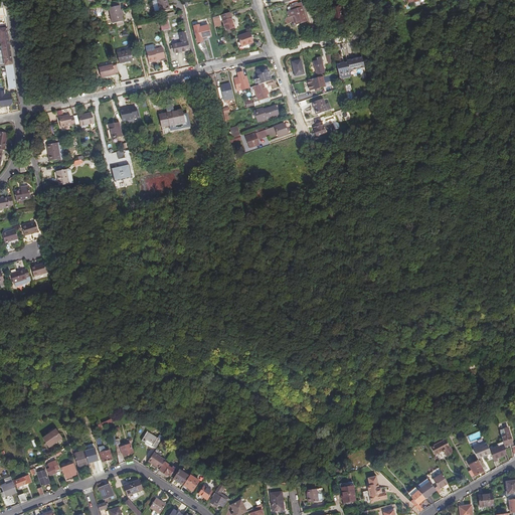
[(170,10),(167,0),(158,0),(160,13),(170,10)]
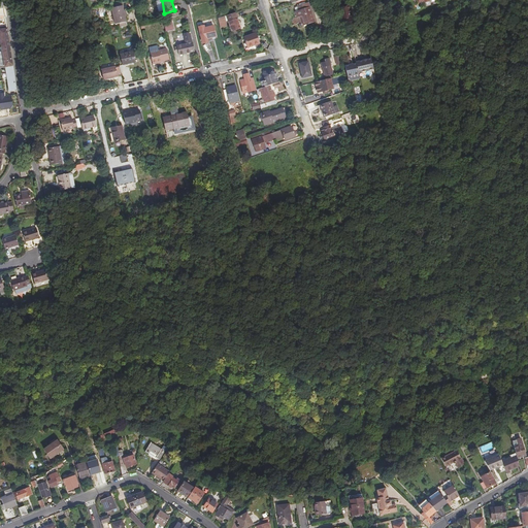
[(121,28),(128,27),(122,3),(116,5),(117,8),(112,9),(117,25),(120,25),(121,28)]
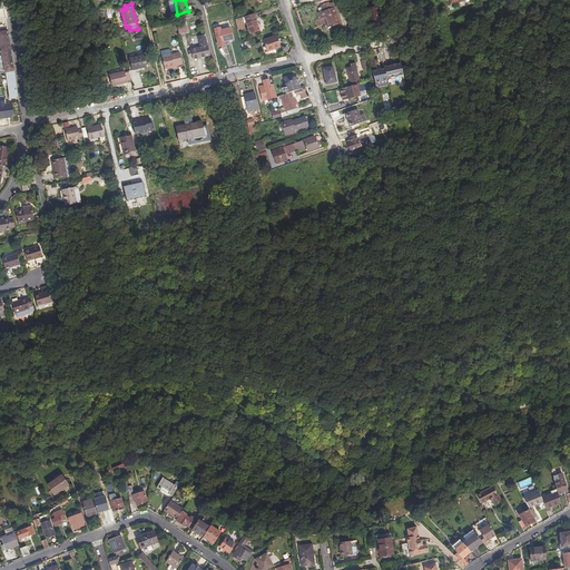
[(338,25),(332,3),(321,8),(322,12),(318,13),(321,20),(324,19),(327,28),(338,25)]
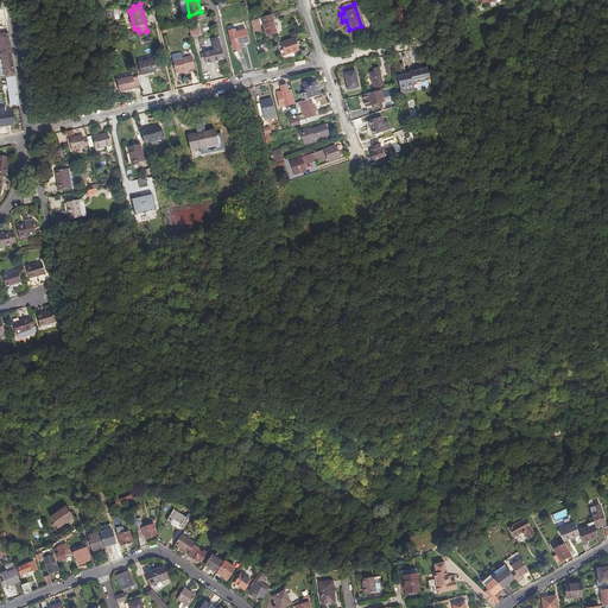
[(407,23),(403,4),(391,6),(396,26),(407,23)]
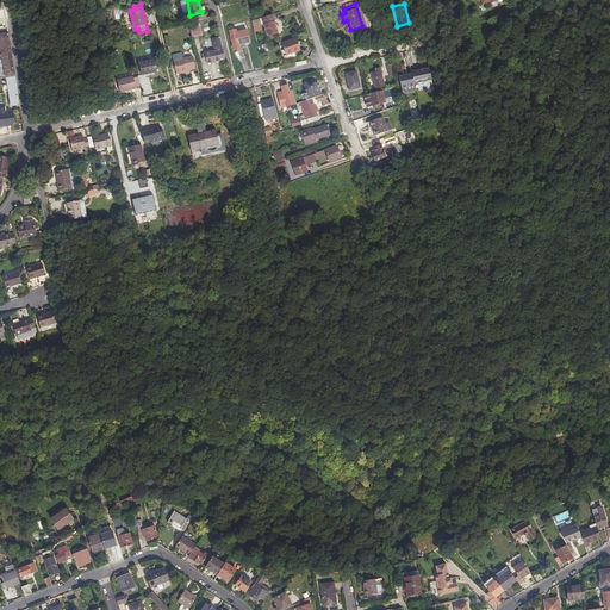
[(278,32),(272,16),(262,19),(268,36),(278,32)]
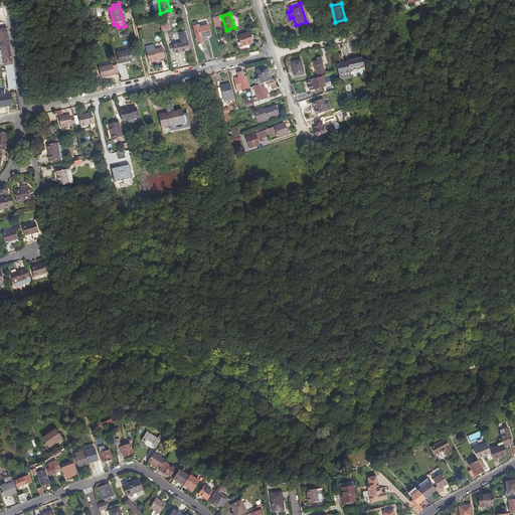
[(161,24),(162,31),(170,29),(168,22),(161,24)]
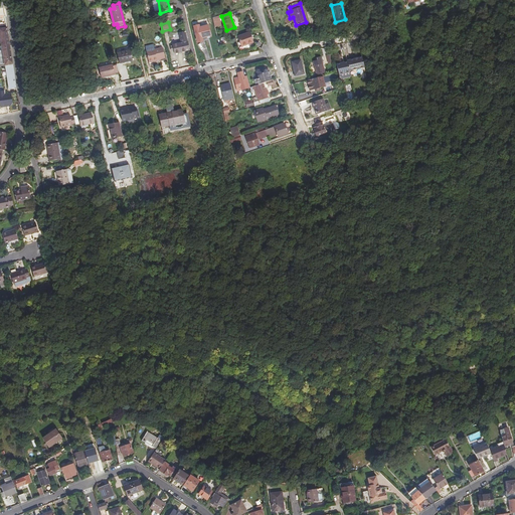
[(17,88),(8,28),(0,29),(4,50),(6,64),(10,90),(13,89),(17,88)]
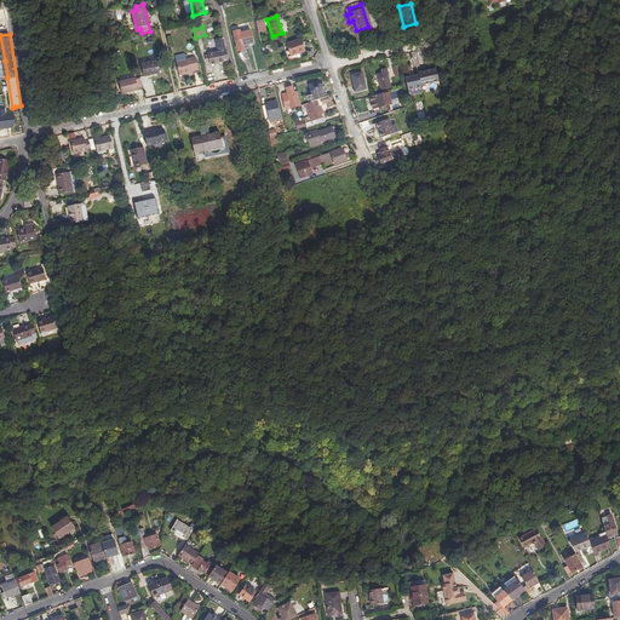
[(254,44),(252,34),(241,36),(245,46),(254,44)]
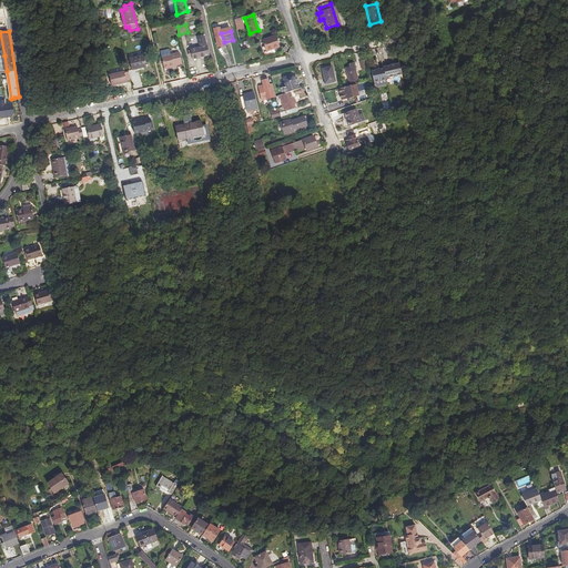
[(206,47),(208,47),(205,36),(198,37),(200,48),(191,50),(192,53),(189,53),(190,57),(192,56),(193,59),(209,56),(206,47)]
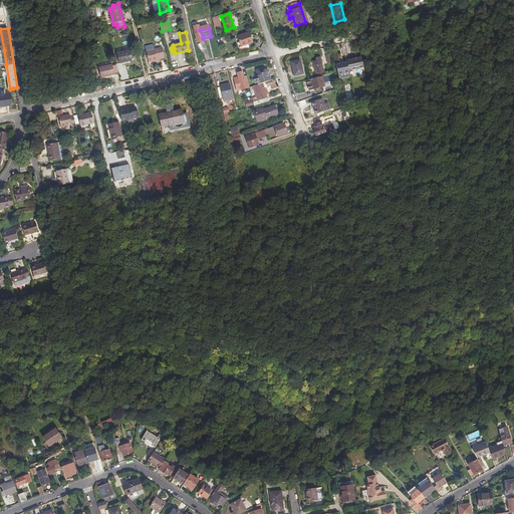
[(253,43),(249,32),(238,36),(242,47),(253,43)]
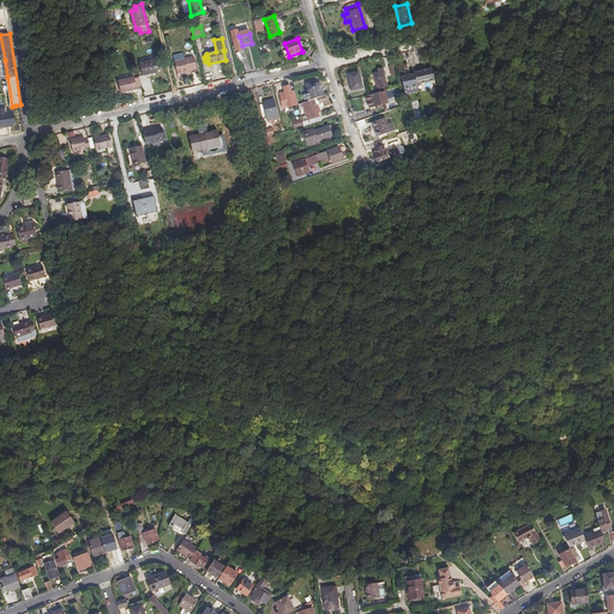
[(197,68),(194,56),(185,59),(182,54),(173,56),(178,74),(187,72),(187,70),(197,68)]
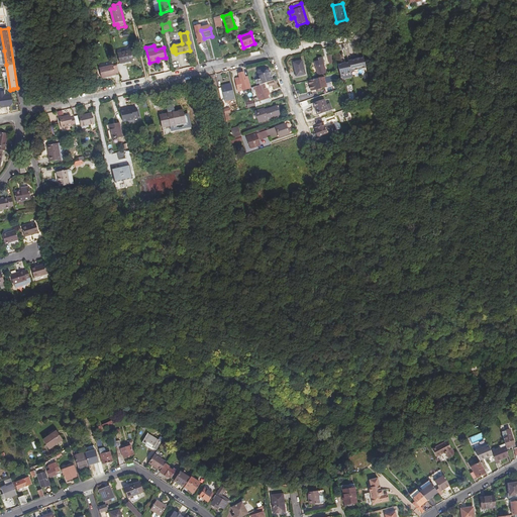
[(133,62),(130,52),(118,55),(120,64),(133,62)]
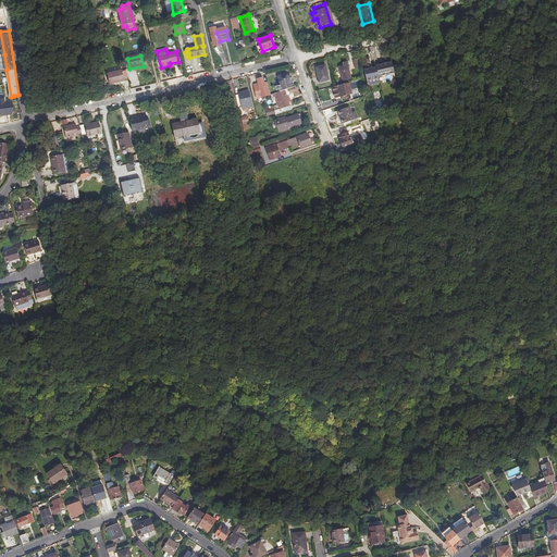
[(350,75),(347,59),(342,59),(343,62),(338,63),(342,76),(350,75)]
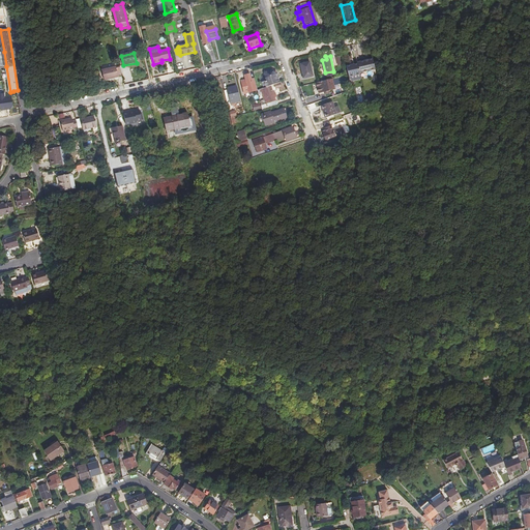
[(357,64),(347,67),(349,78),(360,75),(360,74),(371,70),(375,69),(373,59),(357,63),(357,64)]
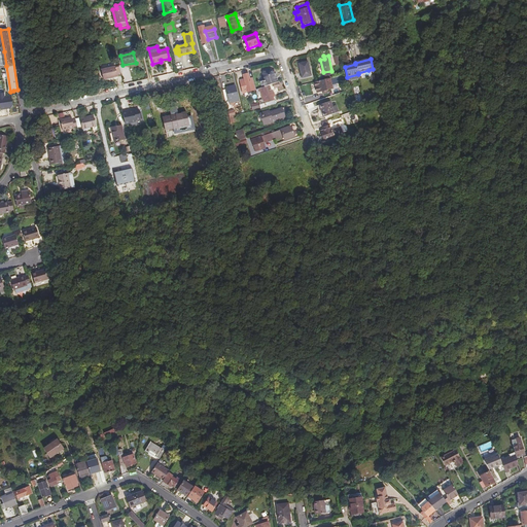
[(310,74),(308,63),(299,65),(302,76),(310,74)]
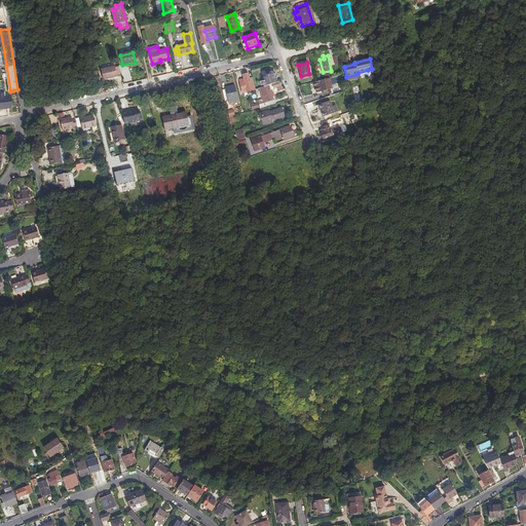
[(117,77),(117,76),(116,69),(115,68),(102,71),(104,80),(117,77)]
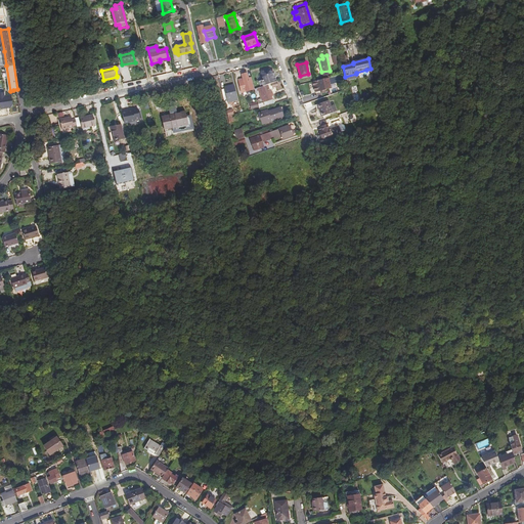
[(326,74),(315,78),(312,79),(315,89),(319,87),(321,89),(325,87),(324,85),(330,84),(329,80),(341,76),(340,70),(326,74)]
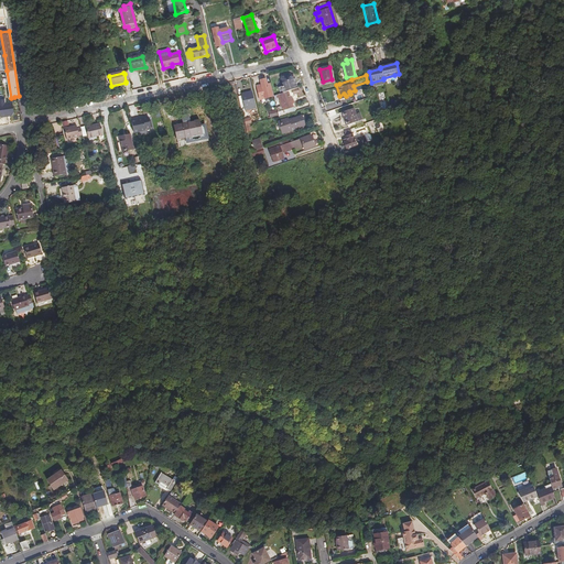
[(286,93),(297,88),(296,84),(295,83),(295,79),(293,76),(291,76),(289,77),(288,76),(284,77),(284,80),(285,87),(283,88),(284,90),(285,90),(286,93)]
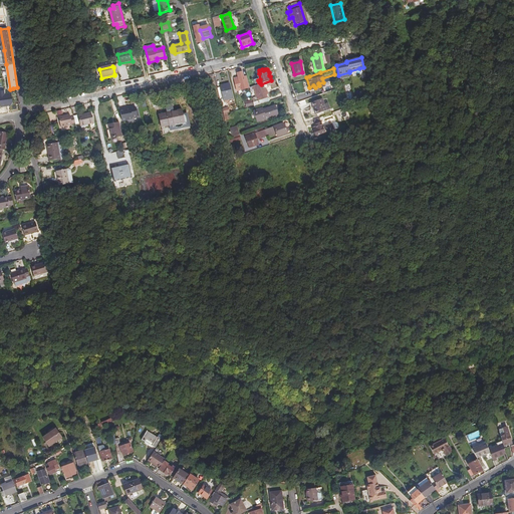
[(221,85),(221,87),(222,94),(223,96),(224,96),(225,102),(234,100),(230,84),(221,85)]
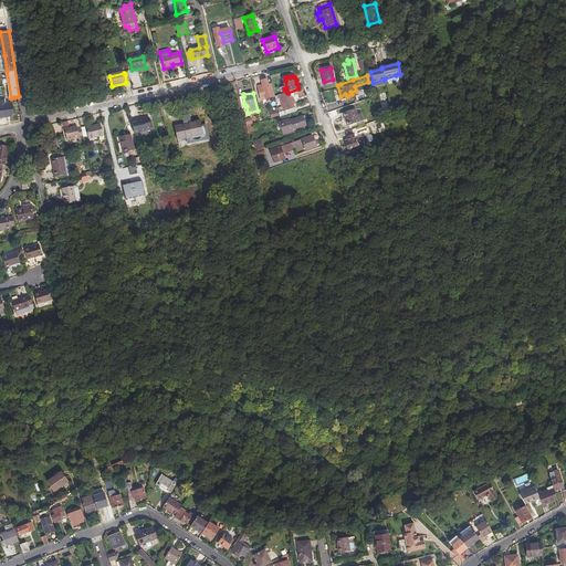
[(283,107),(279,108),(280,112),(280,115),(280,117),(290,114),(289,109),(295,106),(291,93),(279,98),(280,100),(284,98),(285,105),(283,106),(283,107)]
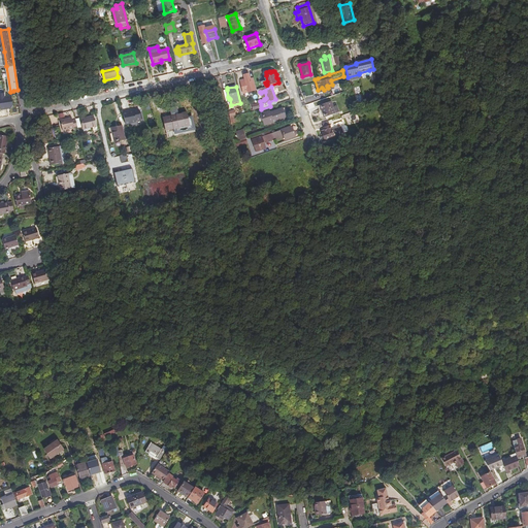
[(333,106),(331,100),(322,103),(324,110),(323,111),(324,116),(339,110),(337,105),(333,106)]
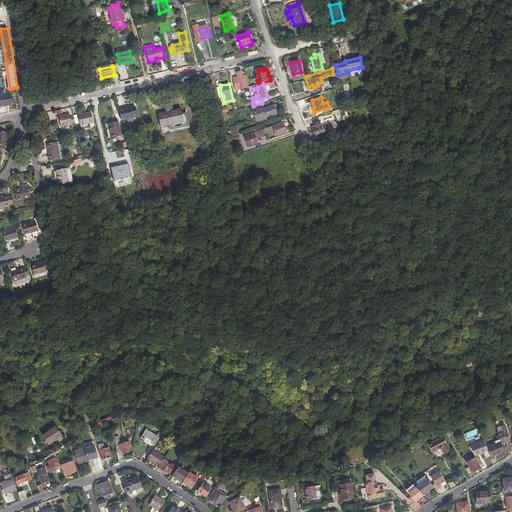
[(276,108),(278,107),(276,104),(265,107),(264,108),(263,106),(254,109),(259,121),(267,118),(266,116),(268,115),(269,116),(278,113),(276,108)]
